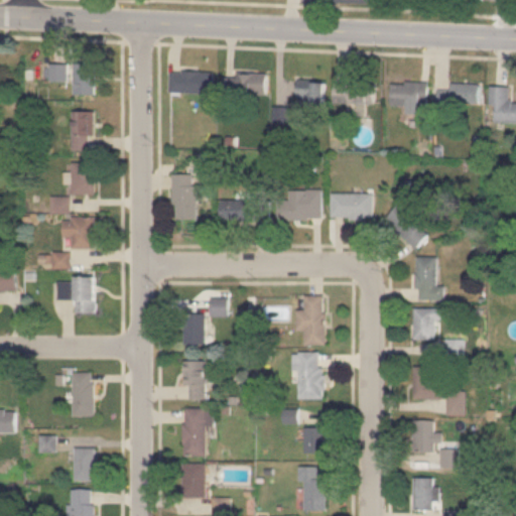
[(96,61),(75,61),(75,93),(96,93),(96,61)]
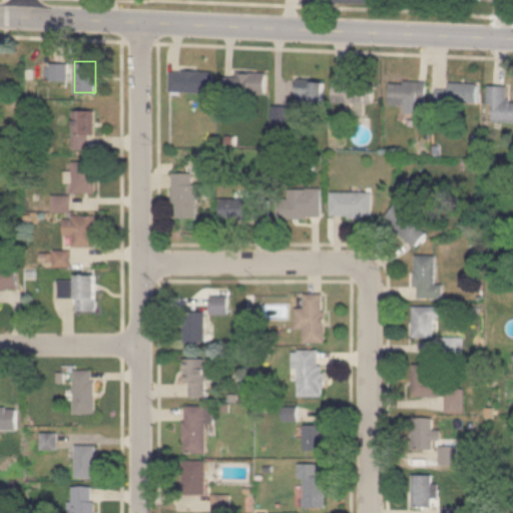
[(49,62),(49,79),(66,79),(66,62),(49,62)]
